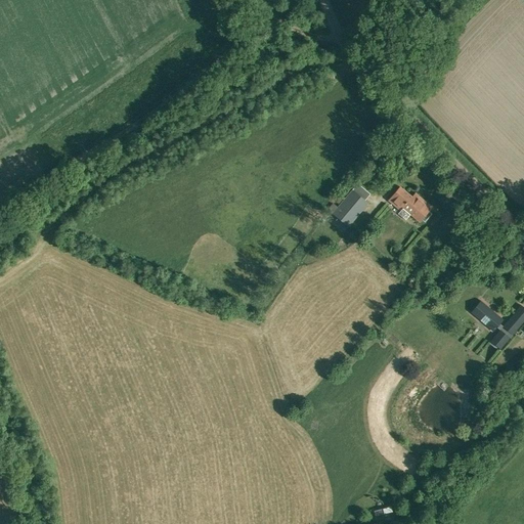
[(369,195),(357,184),(333,214),(348,226),(368,203),(365,201),(369,195)]
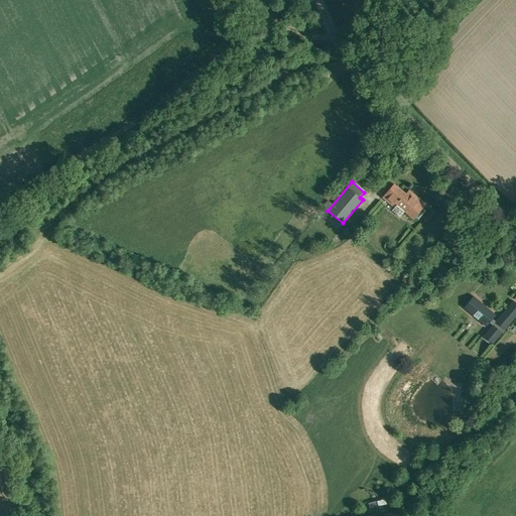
[(383,198),(395,208),(397,205),(412,218),(425,204),(409,190),(406,194),(394,183),(383,198)]
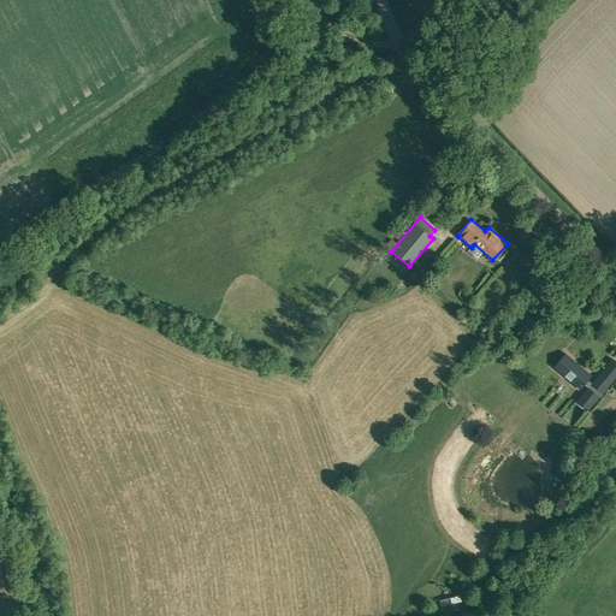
[(455,255),(465,246),(460,241),(450,250),(455,255)]
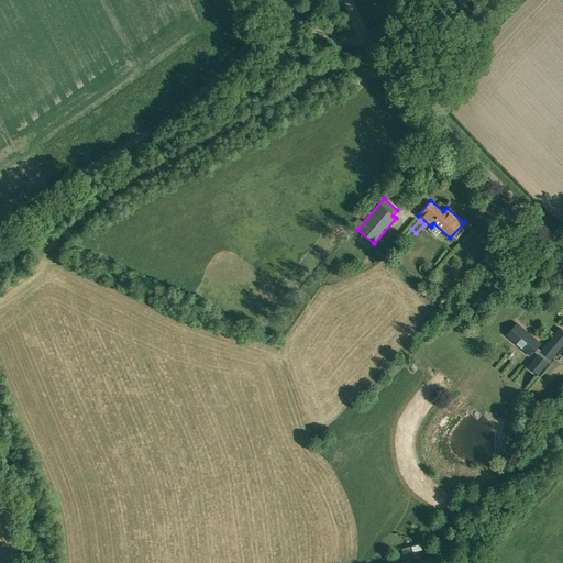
[(506,335),(509,339),(530,356),(533,352),(537,354),(527,366),(515,381),(525,389),(537,375),(562,345),(562,346),(562,330),(560,328),(540,351),(537,348),(541,343),(517,323),(506,335)]
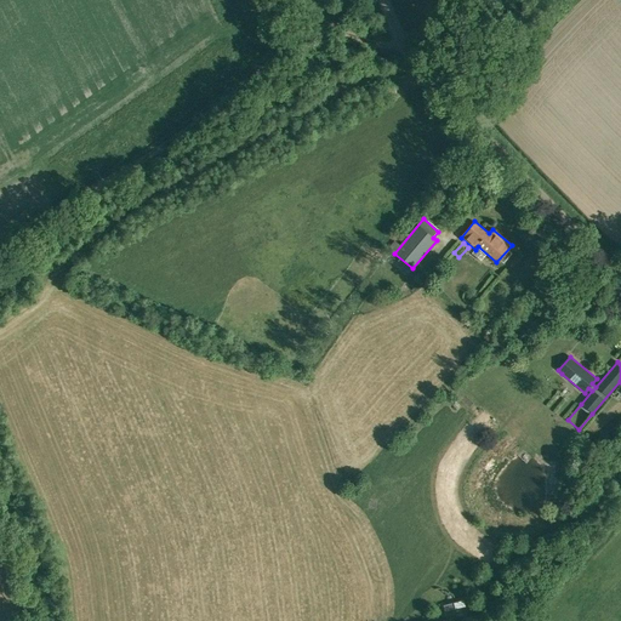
[(462,600),(444,605),(445,613),(463,608),(462,600)]
